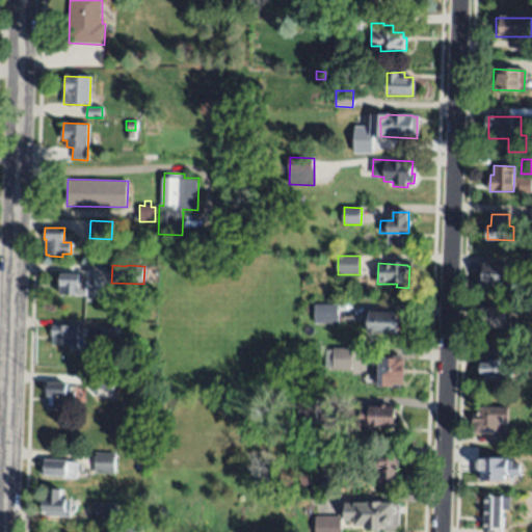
[(511,267),(511,285),(479,283),(480,267),(485,267),(485,265),(511,267)]
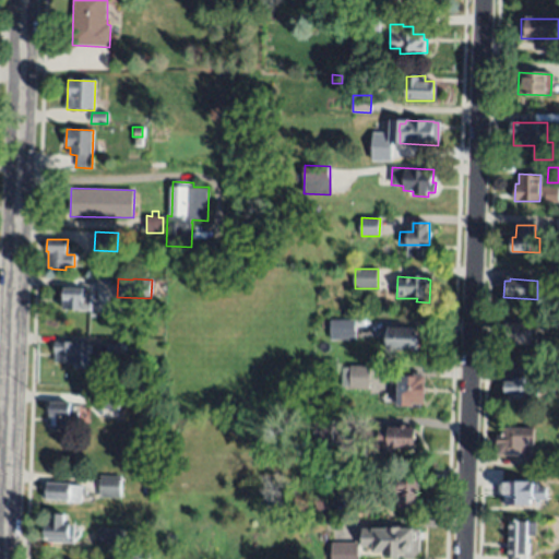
[(62,310),(64,287),(91,289),(91,294),(95,295),(94,301),(96,301),(95,305),(91,305),(91,311),(63,310),(62,310)]
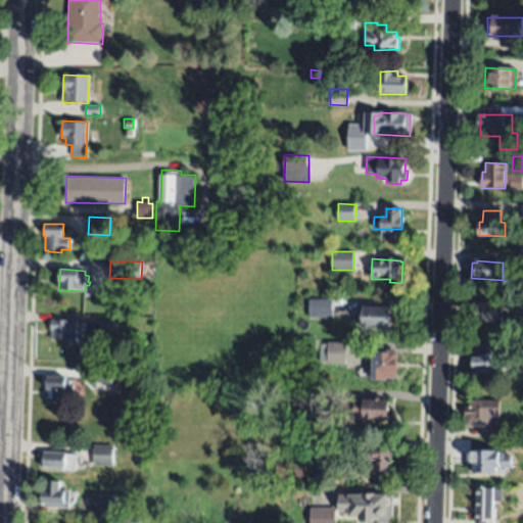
[(522,307),(513,307),(514,297),(522,297),(522,307)]
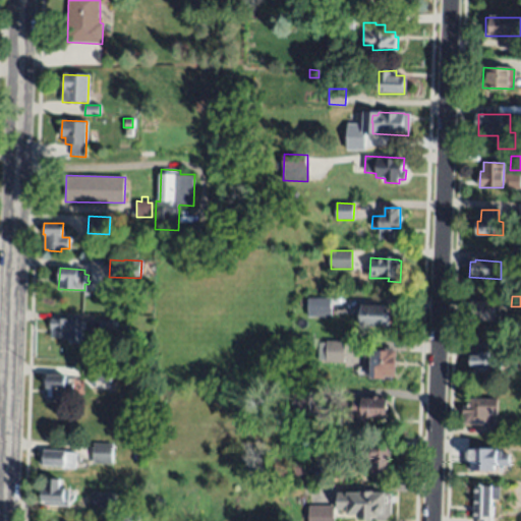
[(307,316),(307,297),(332,298),(332,317),(307,316)]
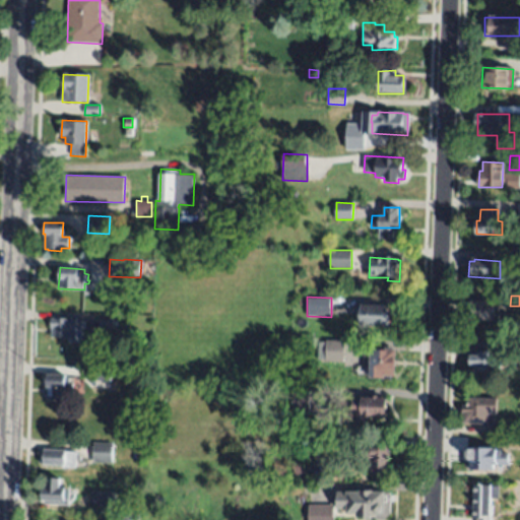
[(499,302),(498,321),(467,319),(468,301),(475,302),(475,300),(499,302)]
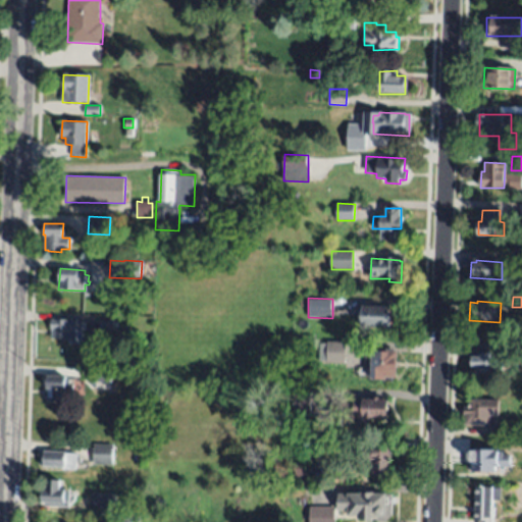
[(388,326),(358,325),(359,313),(358,313),(359,304),(392,307),(390,318),(388,318),(388,326)]
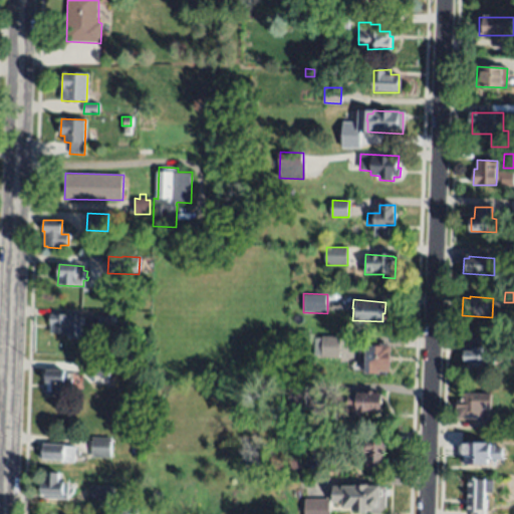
[(83,317),(83,326),(75,326),(74,338),(67,338),(67,333),(63,332),(63,335),(57,335),(57,333),(50,332),(50,315),(75,315),(75,316),(83,317)]
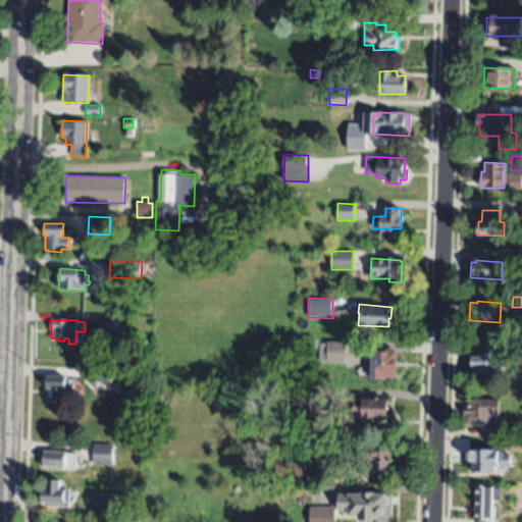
[(100,330),(100,321),(116,321),(116,331),(100,330)]
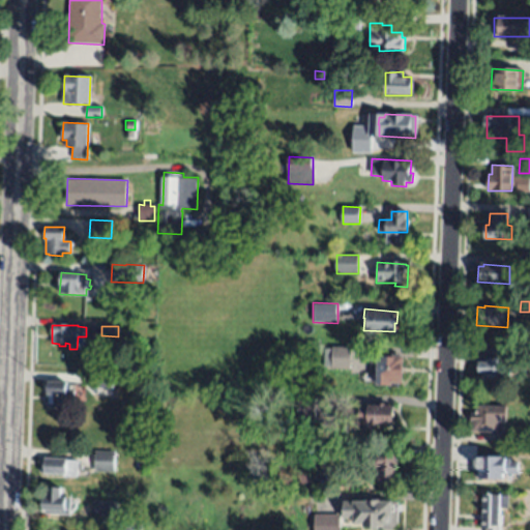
[(351,348),(350,370),(331,369),(331,366),(323,365),(324,349),(332,349),(332,347),(351,348)]
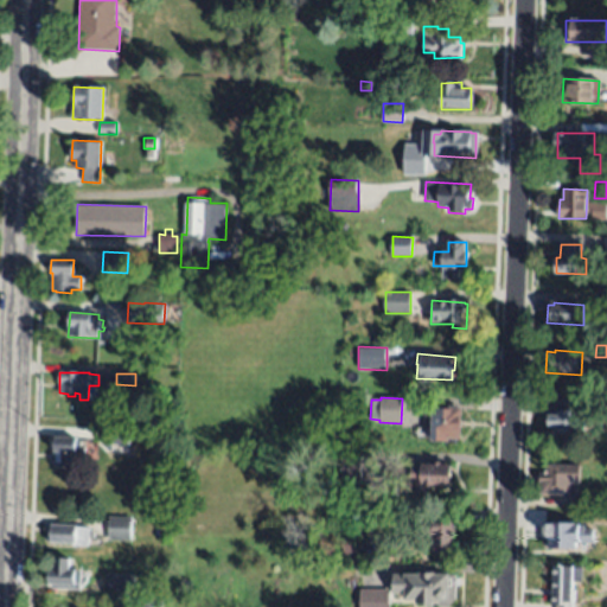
[(585,421),(583,433),(555,433),(555,428),(549,428),(550,414),(560,414),(560,410),(572,411),(573,402),(592,403),(592,414),(575,414),(574,420),(585,421)]
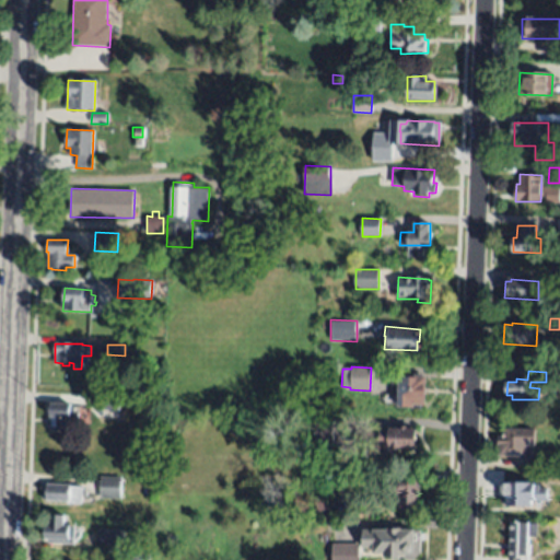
[(397,407),(398,385),(393,385),(393,375),(398,375),(426,376),(424,405),(421,405),(421,410),(410,409),(410,408),(397,407)]
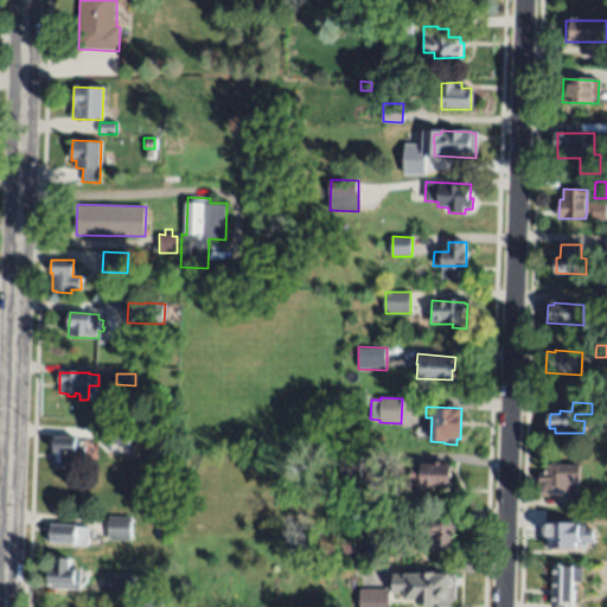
[(363,417),(355,416),(356,408),(365,409),(363,417)]
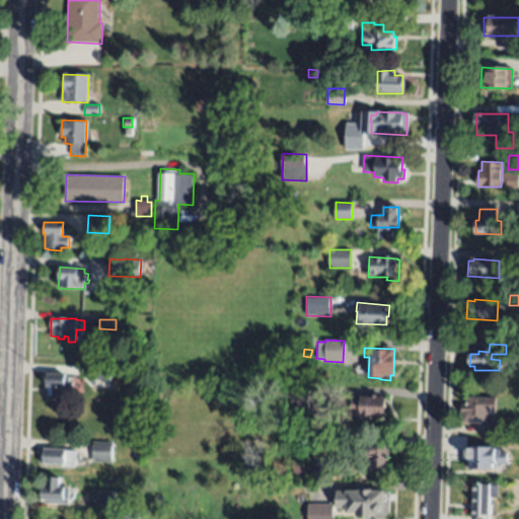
[(92,379),(93,367),(112,368),(110,380),(92,379)]
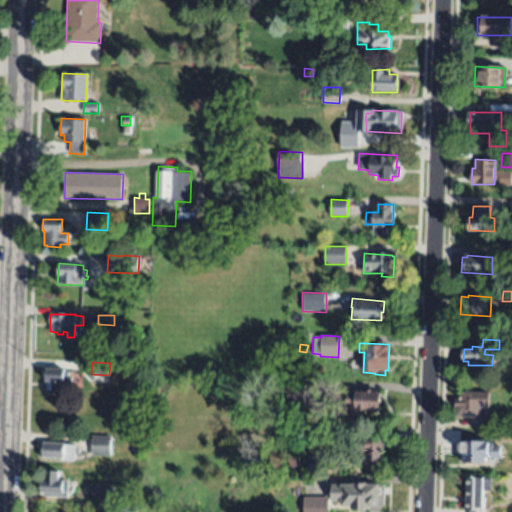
[(46,390),(45,390),(46,380),(45,380),(46,369),(64,369),(64,373),(68,373),(68,378),(72,378),(71,392),(62,391),(61,392),(58,393),(55,393),(54,392),(51,390),(46,390)]
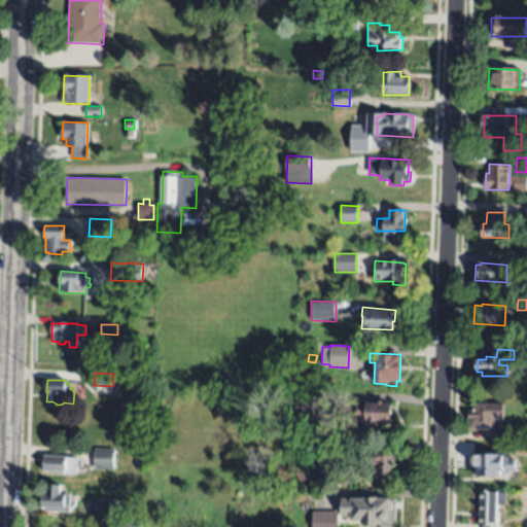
[(294,397),(314,397),(313,416),(294,416),(294,397)]
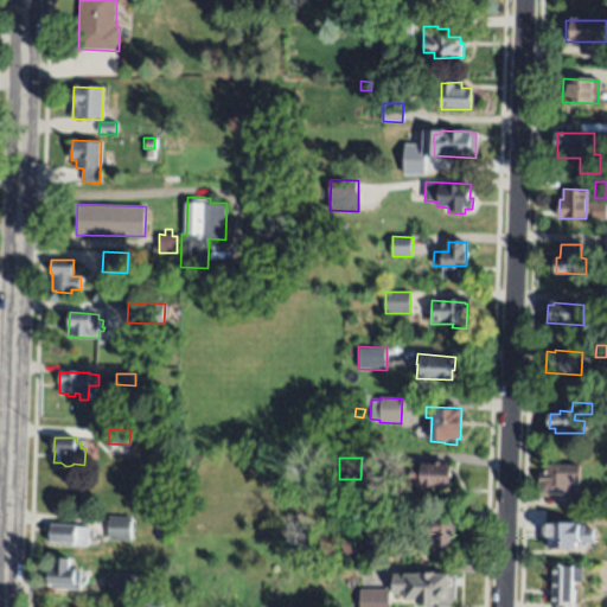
[(452,465),(452,486),(413,485),(414,466),(422,466),(422,462),(435,464),(435,462),(442,462),(442,465),(452,465)]
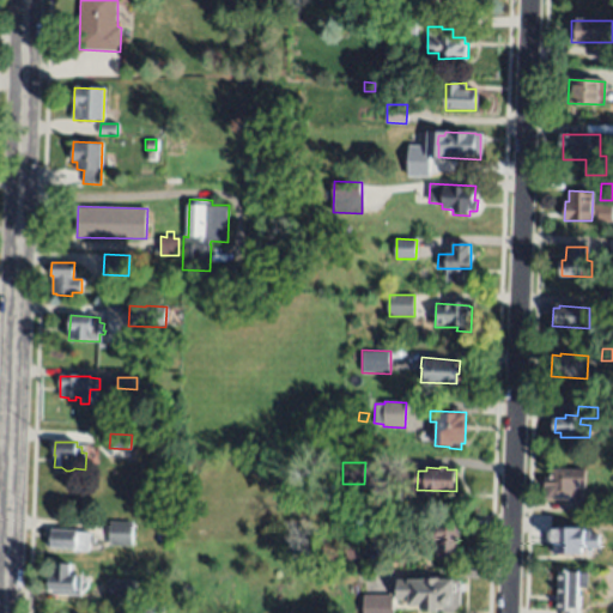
[(587,471),(586,489),(576,487),(575,501),(545,499),(546,477),(552,478),(553,468),(587,471)]
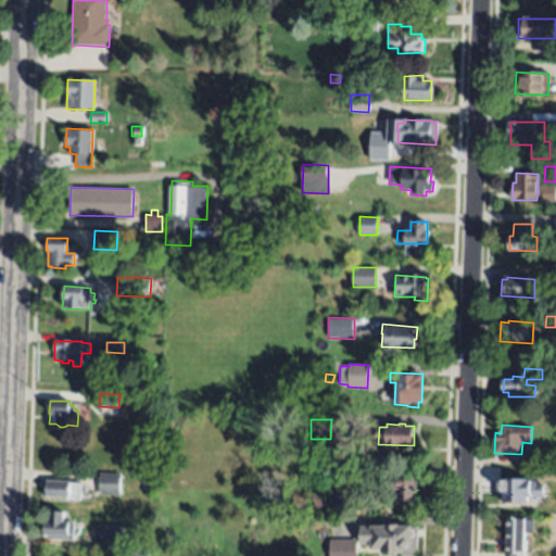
[(525,463),(526,451),(540,453),(539,464),(525,463)]
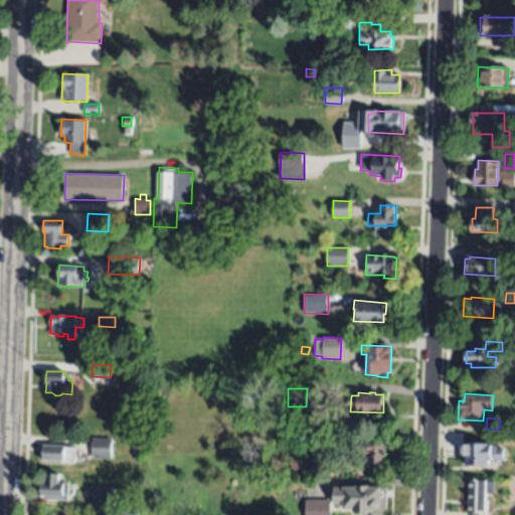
[(385,470),(367,471),(366,454),(357,454),(356,447),(353,448),(353,439),(365,438),(365,435),(385,434),(385,444),(387,444),(388,462),(384,463),(385,470)]
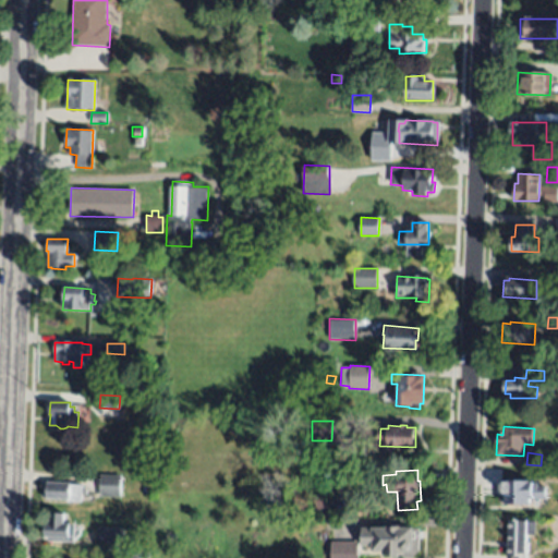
[(99,496),(99,475),(120,475),(120,496),(99,496)]
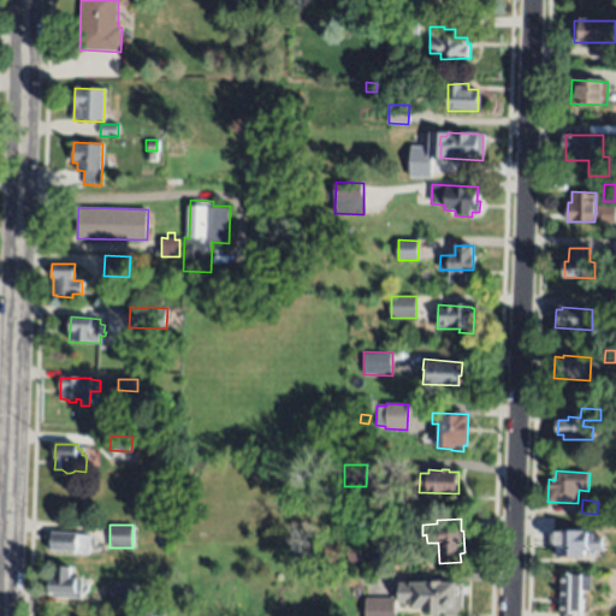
[(602,537),(602,551),(596,551),(596,555),(585,554),(585,557),(558,556),(557,544),(554,542),(554,535),(557,532),(585,531),(585,533),(593,533),(593,537),(602,537)]
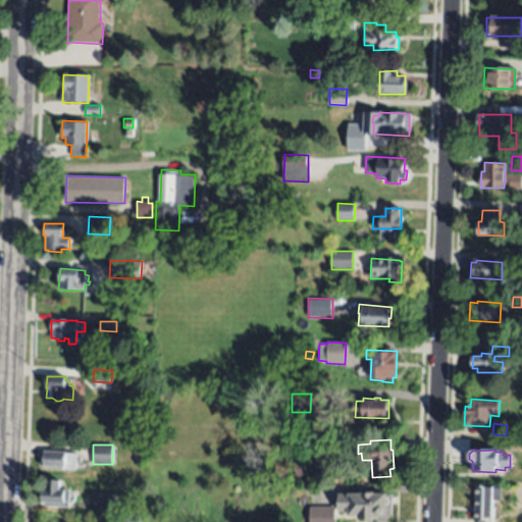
[(76,454),(75,470),(63,469),(63,467),(39,465),(40,453),(44,453),(44,451),(65,453),(76,454)]
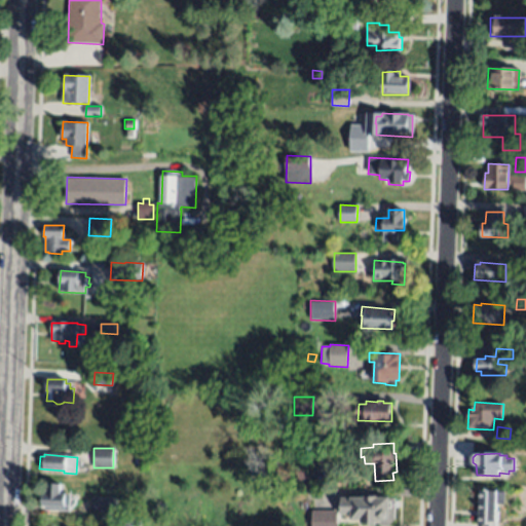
[(294,468),(304,465),(307,477),(297,480),(294,468)]
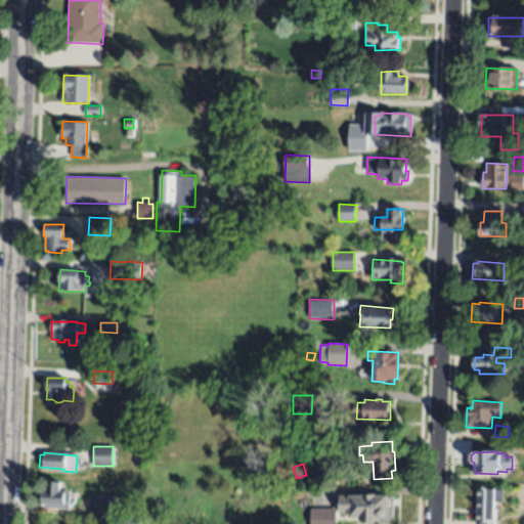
[(71,491),(70,510),(44,508),(45,505),(33,505),(33,495),(42,496),(42,491),(47,491),(48,482),(60,483),(59,490),(71,491)]
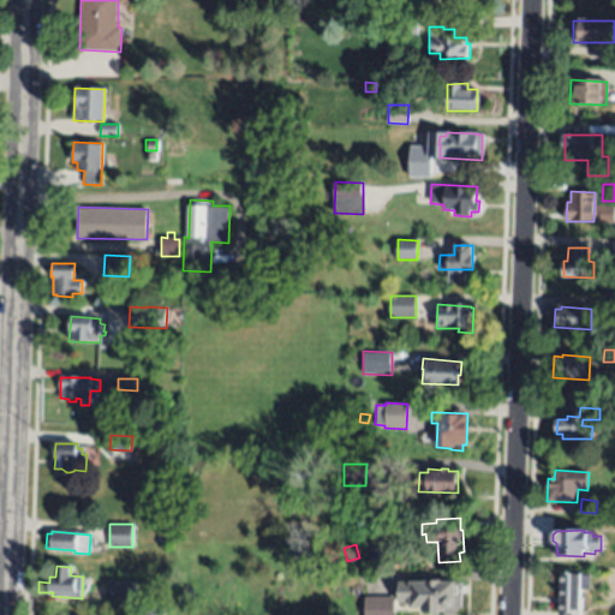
[(580,614),(563,614),(563,613),(559,613),(561,573),(581,574),(580,578),(589,578),(589,587),(581,587),(580,614)]
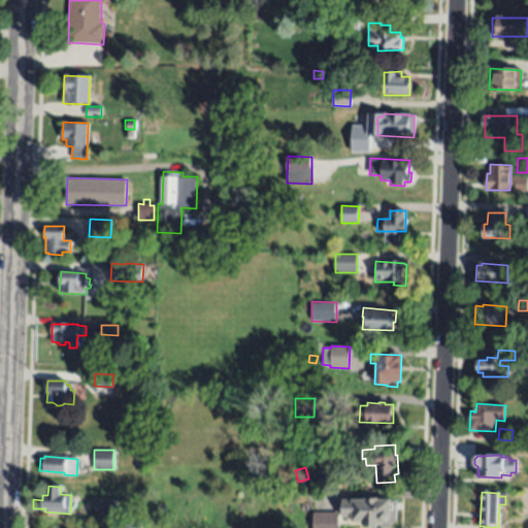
[(92,515),(93,498),(109,499),(108,516),(92,515)]
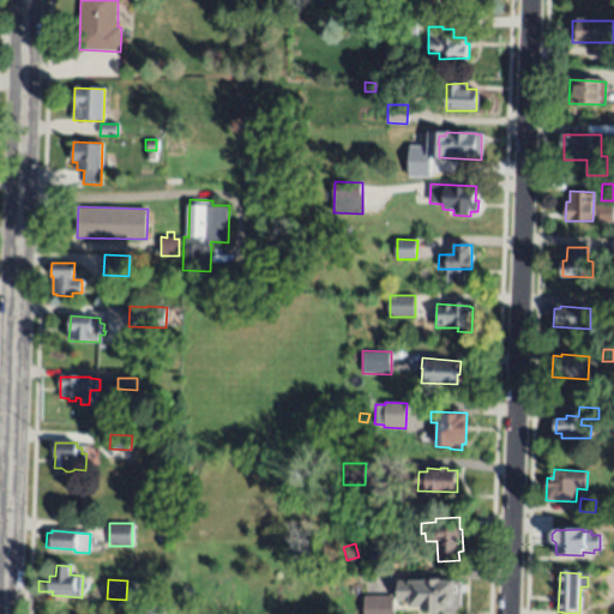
[(397,601),(398,581),(409,582),(409,581),(426,581),(426,579),(440,579),(440,581),(455,581),(455,582),(461,582),(459,596),(456,595),(456,607),(446,606),(445,611),(439,611),(439,613),(429,613),(429,612),(420,612),(421,606),(410,606),(410,601),(398,601),(397,601)]
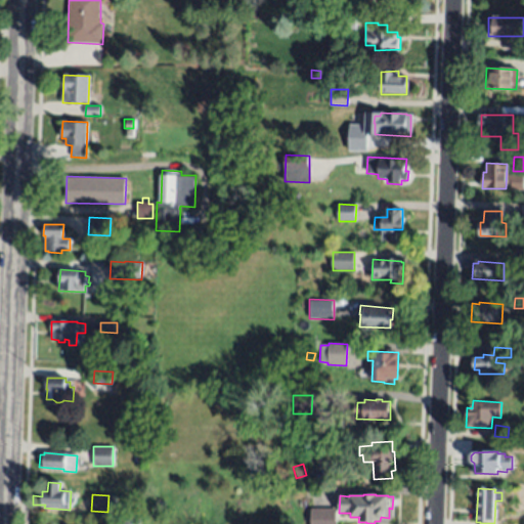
[(310,523),(311,509),(336,509),(336,523),(310,523)]
